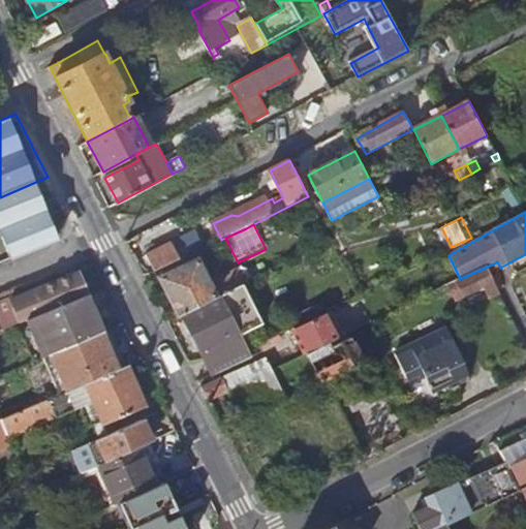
[(156,272),(181,259),(173,244),(148,256),(156,272)]
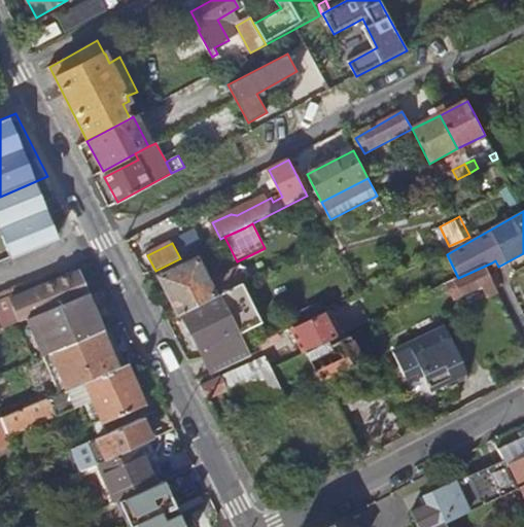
[(183,316),(242,286),(248,283),(241,268),(209,283),(204,273),(208,272),(203,261),(199,264),(197,259),(161,279),(180,317),(183,316)]
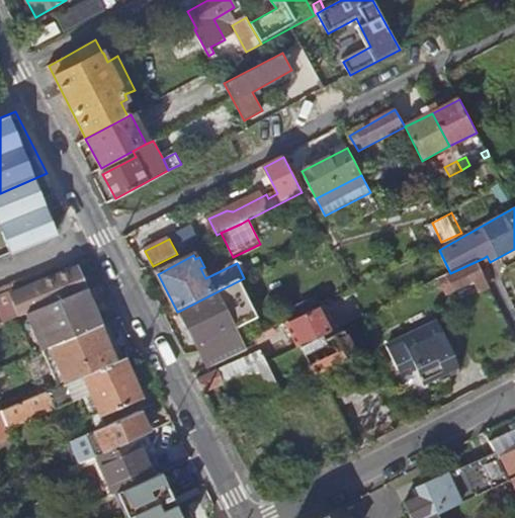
[(456,290),(475,281),(485,277),(478,262),(449,276),(456,290)]
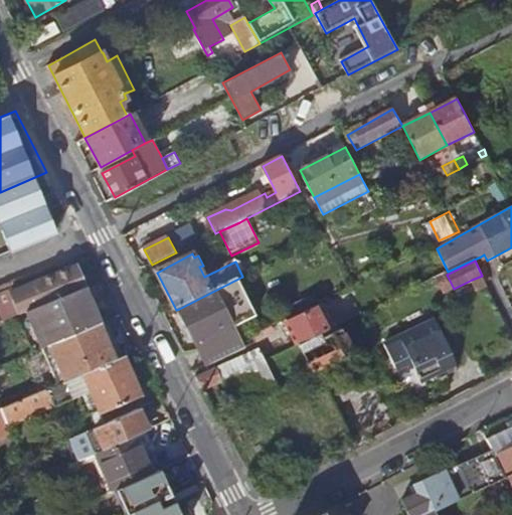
[(7,291),(0,294),(0,322),(27,311),(33,308),(84,287),(86,286),(76,266),(11,292),(7,291)]
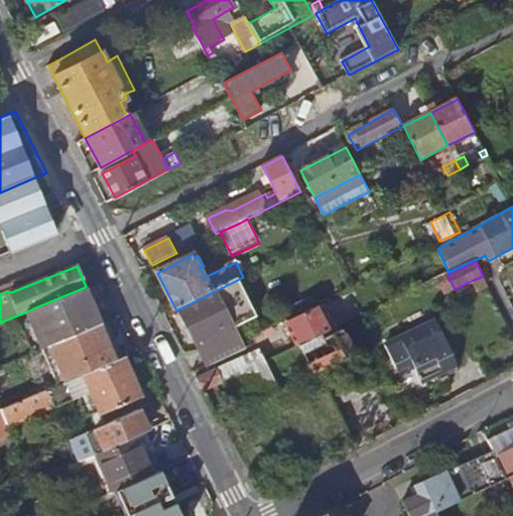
[(478,291),(488,286),(483,276),(473,280),(478,291)]
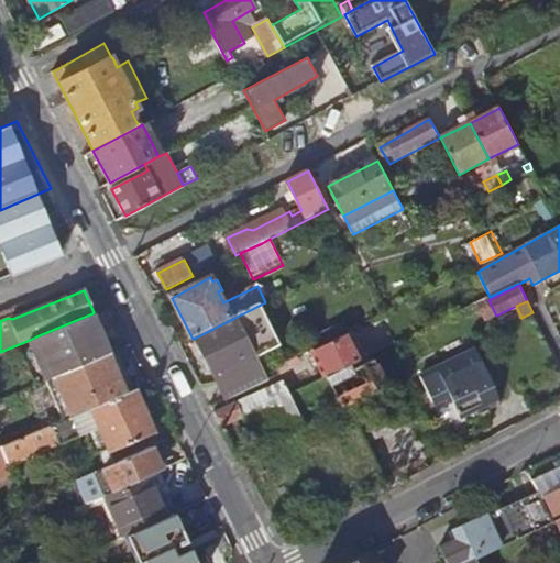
[(255,359),(278,346),(259,306),(196,338),(228,400),(267,382),(255,359)]
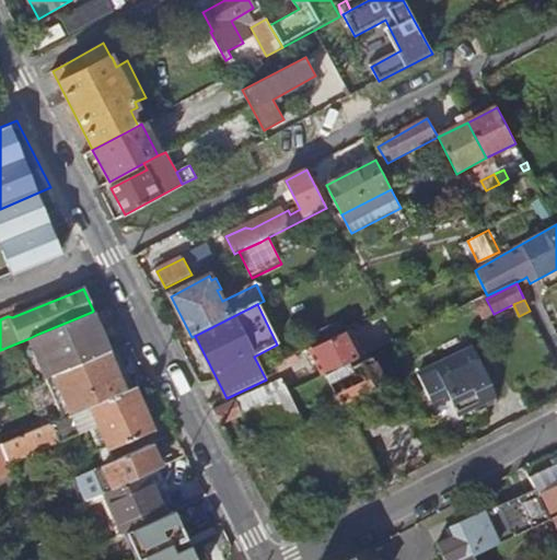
[(92,312),(36,335),(53,374),(55,374),(107,351),(108,351),(92,312)]
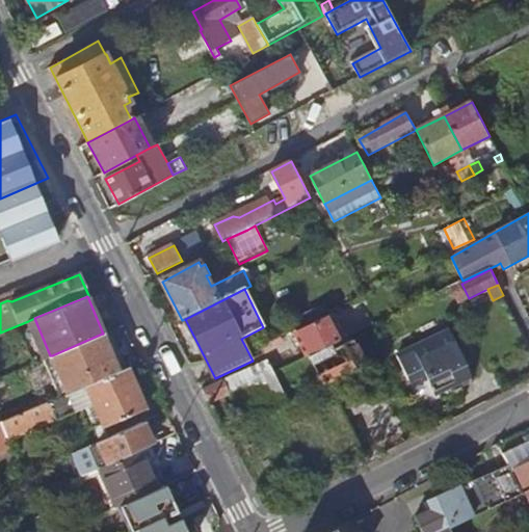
[(311,356),(342,342),(329,317),(298,331),(311,356)]
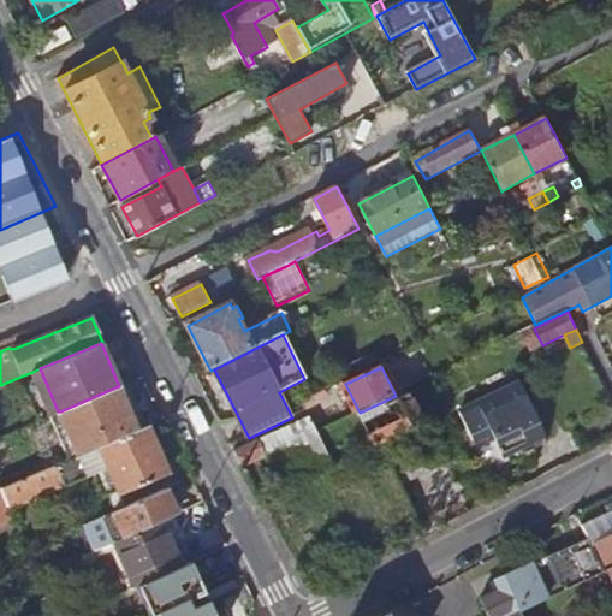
[(51,415),(58,412),(40,368),(33,372),(51,415)]
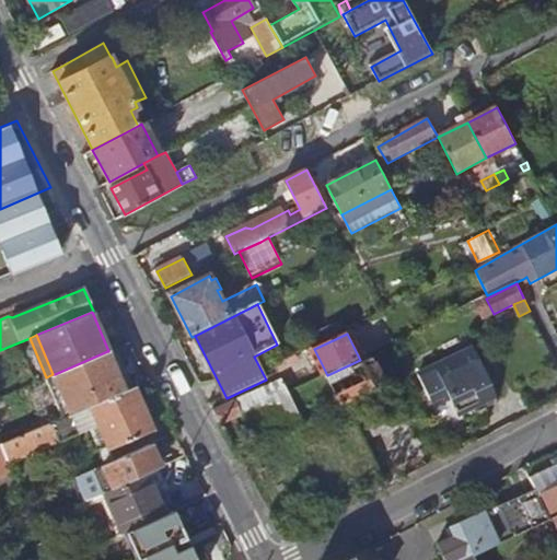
[(459,413),(497,395),(475,349),(421,375),(433,400),(448,394),(451,401),(453,400),(459,413)]
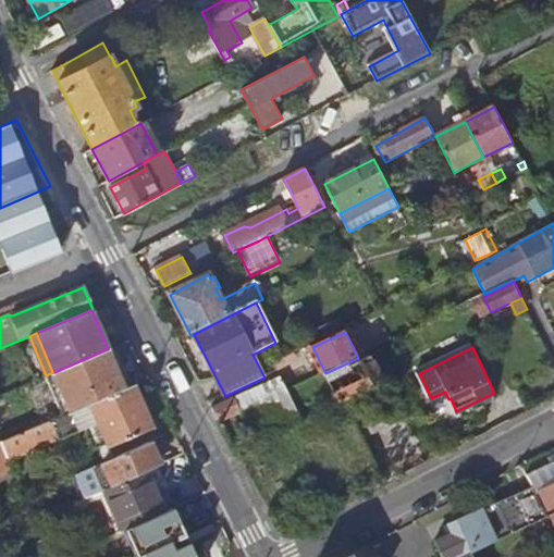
[(107,349),(54,372),(71,411),(123,388),(107,349)]
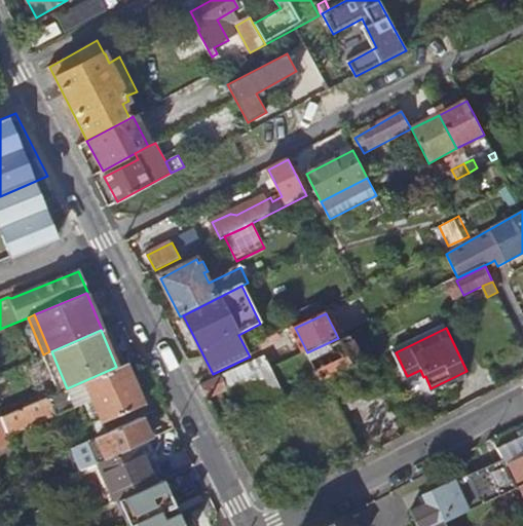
[(322,381),(361,362),(347,333),(338,338),(307,352),(322,381)]
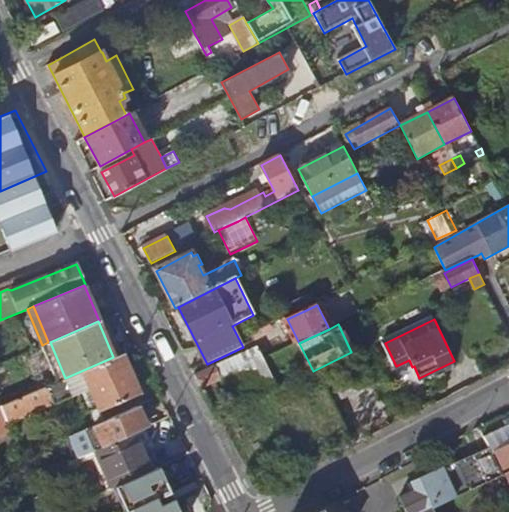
[(234,406),(278,388),(264,360),(258,346),(195,375),(202,388),(220,379),(234,406)]
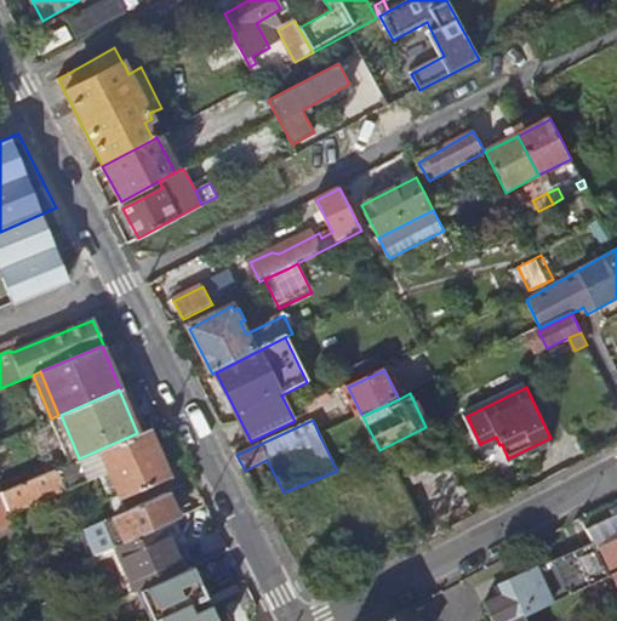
[(148,428),(137,433),(79,459),(1,491),(11,512),(91,477),(86,467),(104,459),(109,471),(119,493),(121,497),(170,477),(148,428)]
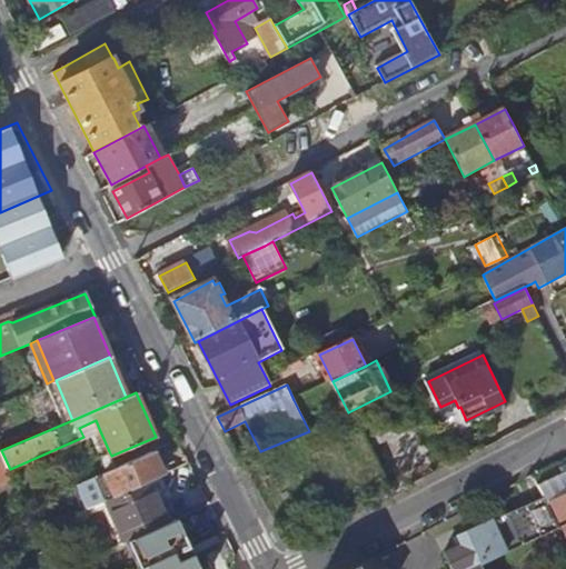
[(374,449),(416,428),(403,401),(360,422),(374,449)]
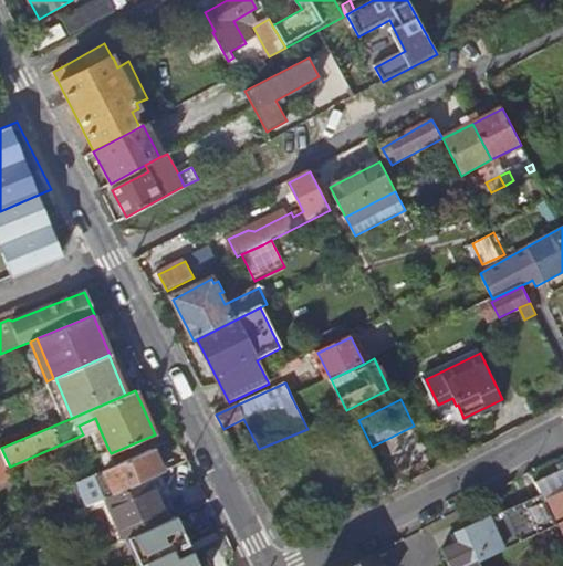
[(79,426),(83,435),(90,433),(100,429),(95,418),(79,426)]
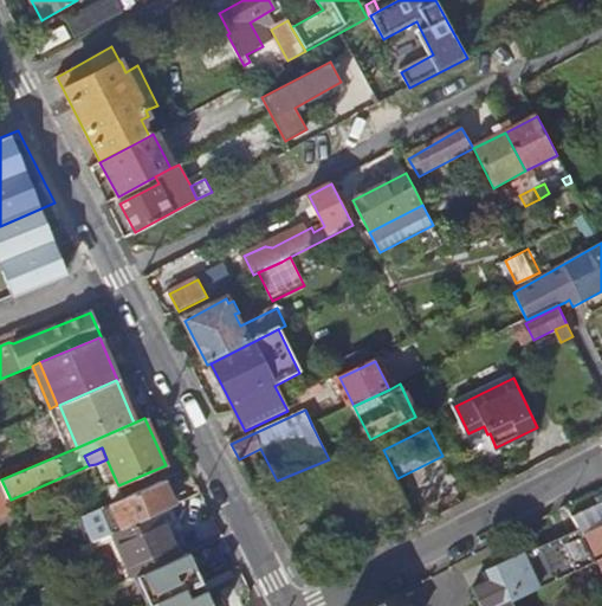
[(11,500),(1,479),(0,479),(0,514),(14,508),(11,500)]
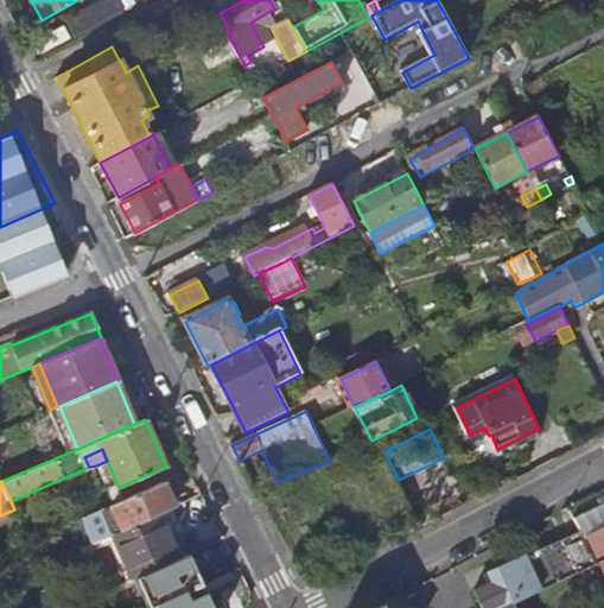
[(158,485),(76,520),(88,546),(115,534),(161,513),(170,510),(158,485)]
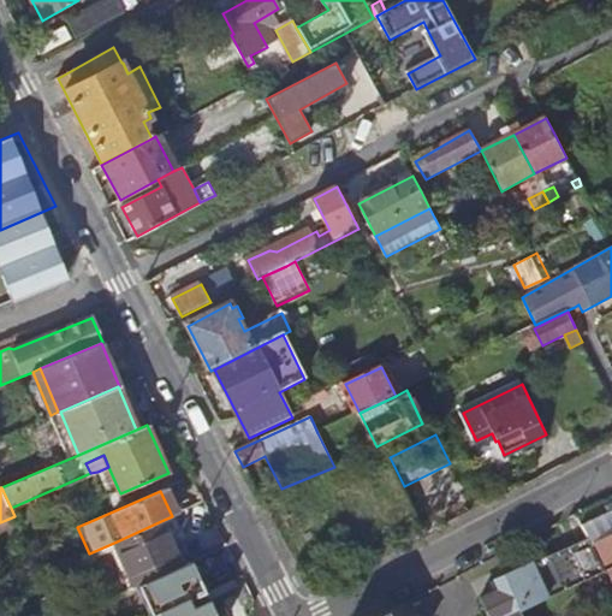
[(611,510),(582,526),(592,546),(596,544),(605,563),(611,560),(611,510)]
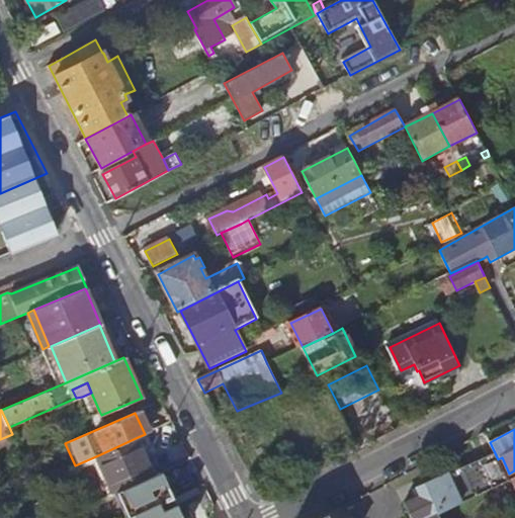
[(138,437),(98,455),(114,492),(117,491),(154,475),(138,437)]
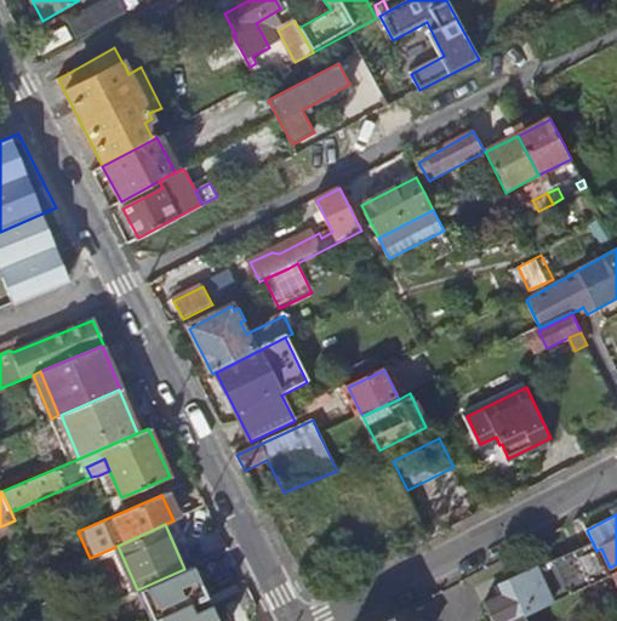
[(596,551),(587,530),(582,533),(587,543),(501,584),(504,593),(500,596),(485,603),(493,620),(513,620),(524,616),(609,576),(596,551)]
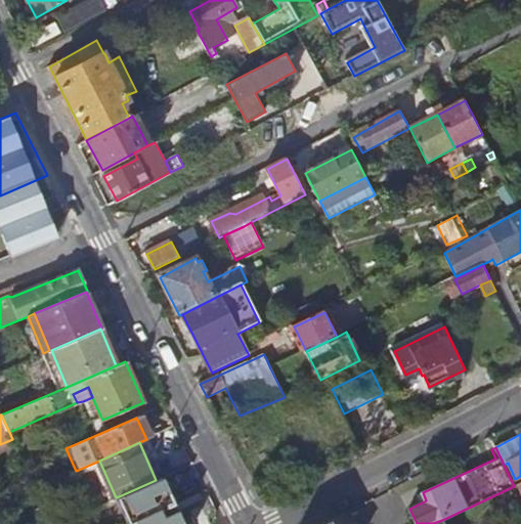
[(156,480),(119,496),(131,523),(185,523),(163,476),(156,480)]
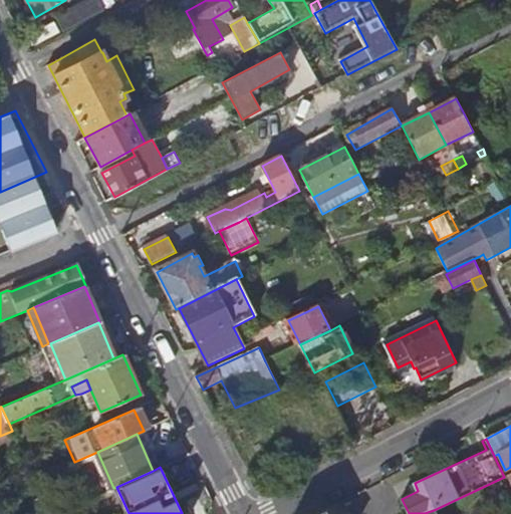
[(347,513),(341,501),(316,513),(347,513)]
